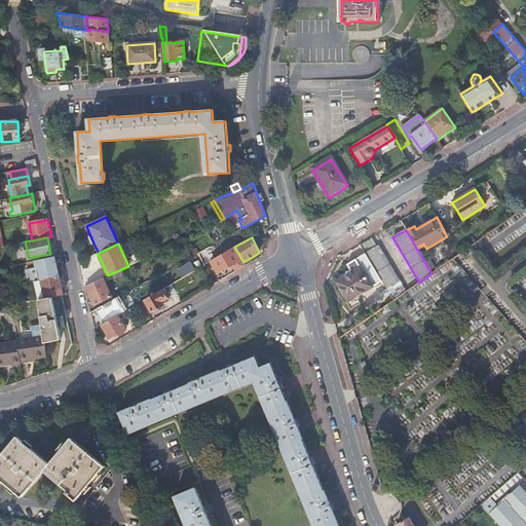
[(236,271),(246,266),(243,262),(234,247),(211,261),(217,273),(232,264),(236,271)]
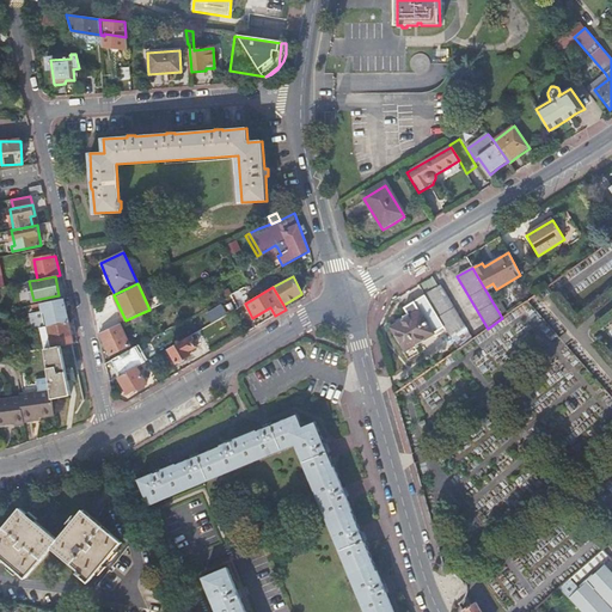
[(444,328),(457,350),(471,340),(439,287),(424,295),(444,328)]
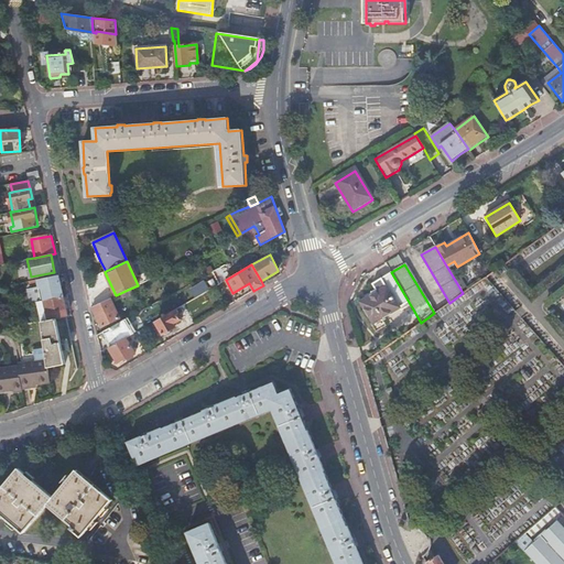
[(409,302),(391,272),(371,284),(376,293),(360,302),(373,324),(409,302)]
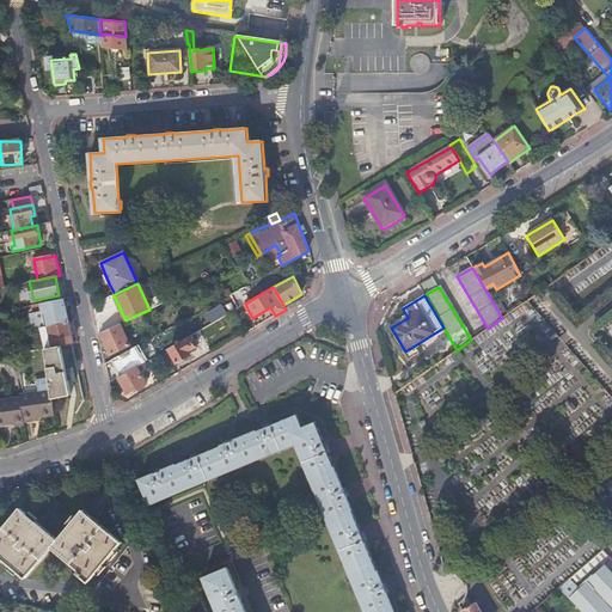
[(61,304),(60,299),(44,303),(47,316),(49,326),(68,322),(65,304),(61,304)]
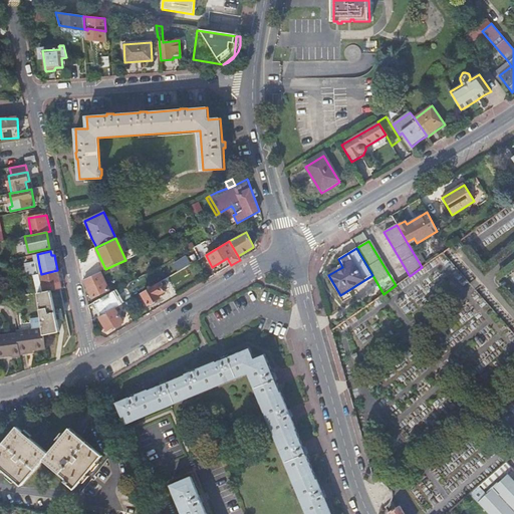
[(118,263),(105,269),(104,270),(106,274),(120,267),(118,263)]
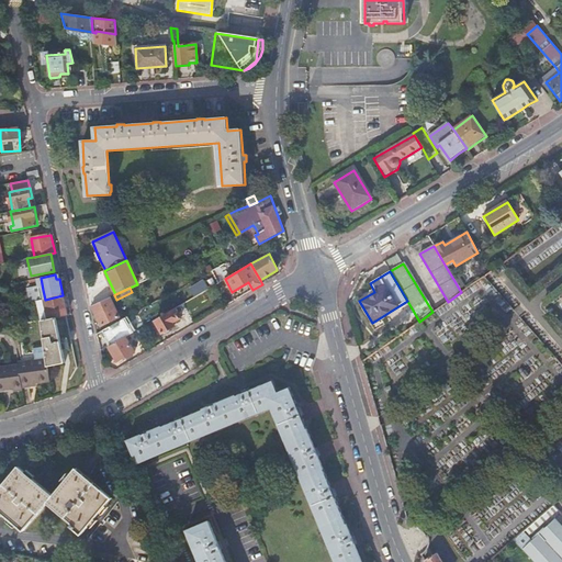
[(45,300),(43,290),(33,292),(35,302),(36,301),(44,300),(45,300)]
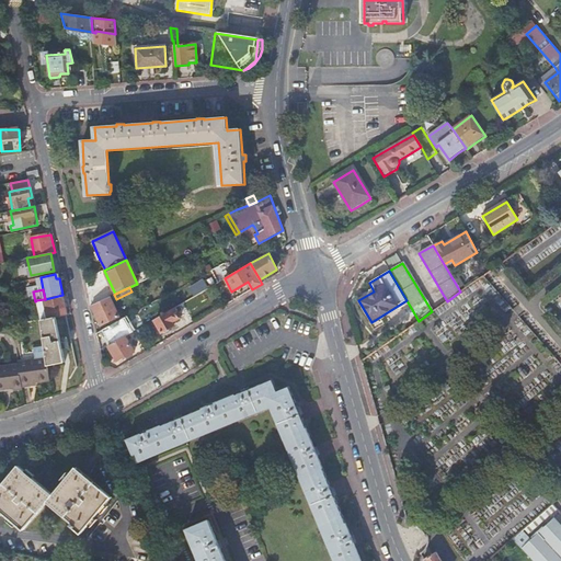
[(67,313),(63,295),(45,299),(44,299),(36,300),(41,320),(42,319),(48,318),(67,313)]
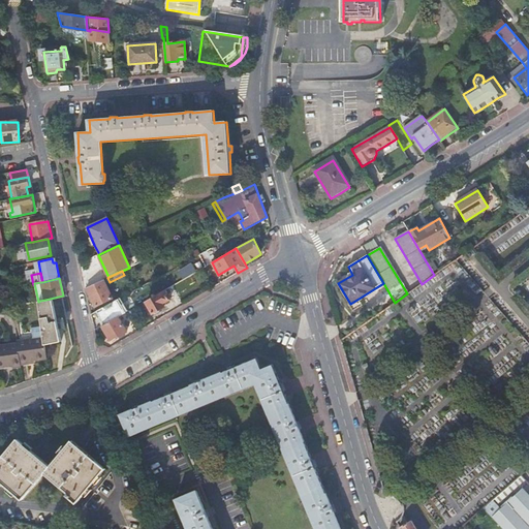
[(103,280),(86,288),(95,307),(113,299),(103,280)]
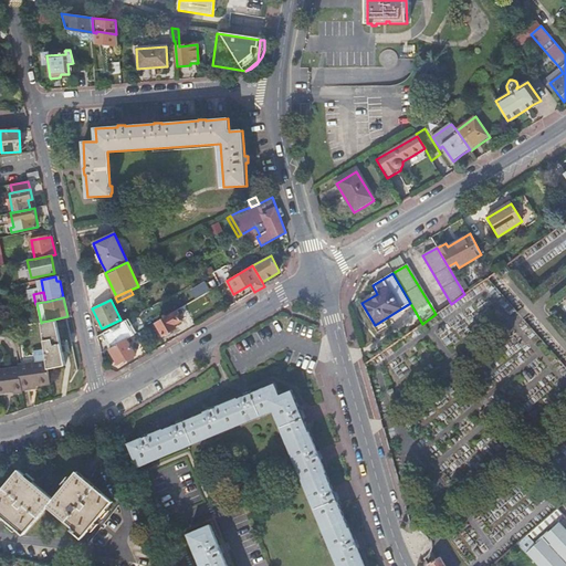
[(156,323),(164,335),(177,327),(175,324),(182,320),(177,312),(156,323)]
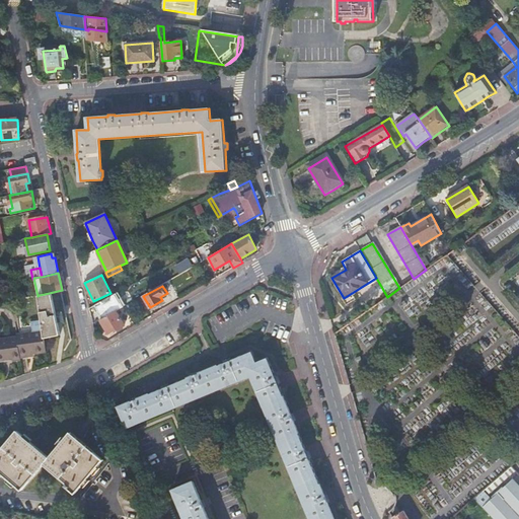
[(62,290),(45,294),(39,295),(42,321),(42,328),(43,331),(44,339),(70,335),(63,290),(62,290)]
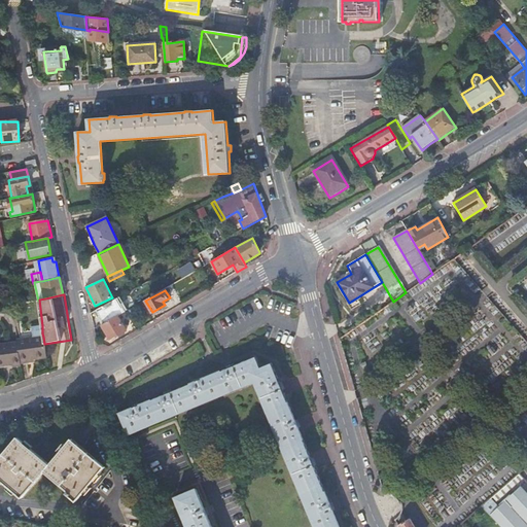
[(126,311),(117,297),(96,310),(104,323),(118,315),(126,311)]
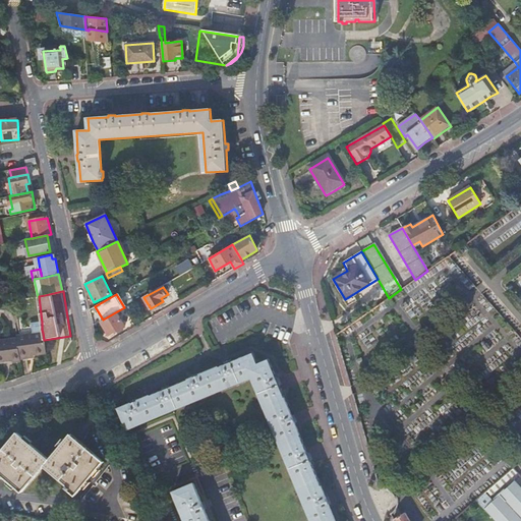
[(117,311),(103,320),(101,321),(107,332),(109,335),(115,331),(116,332),(124,327),(117,311)]
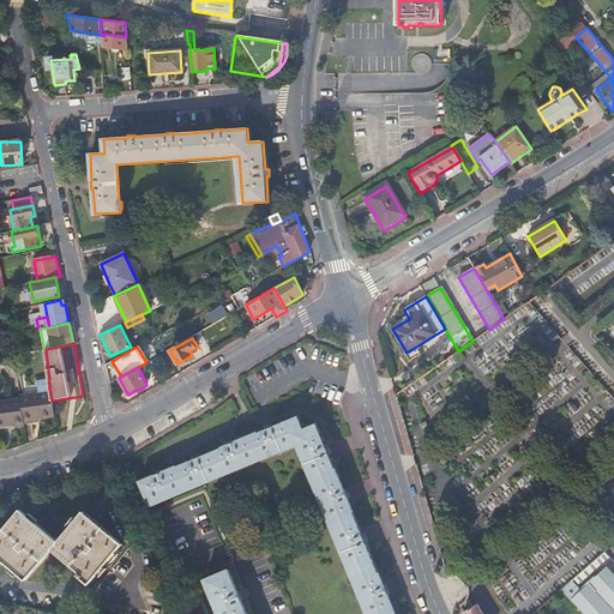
[(38,395),(50,392),(49,389),(49,380),(37,381),(38,395)]
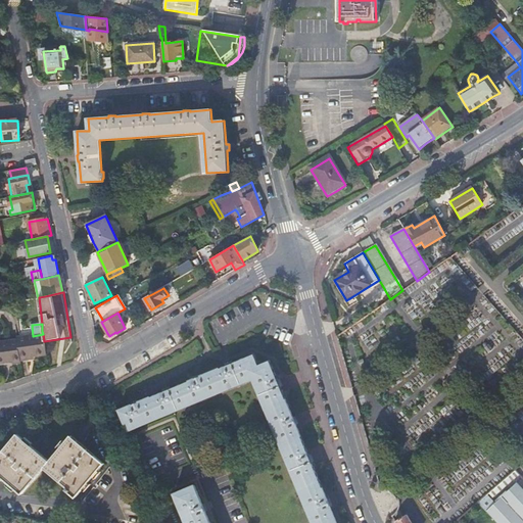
[(43,334),(33,336),(17,338),(17,340),(20,362),(28,361),(28,358),(46,355),(44,341),(43,334)]
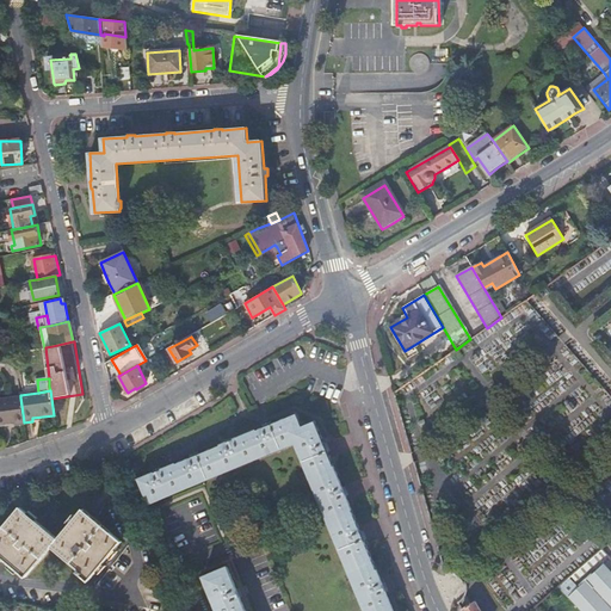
[(24,426),(24,423),(20,397),(0,400),(0,425),(14,424),(14,427),(24,426)]
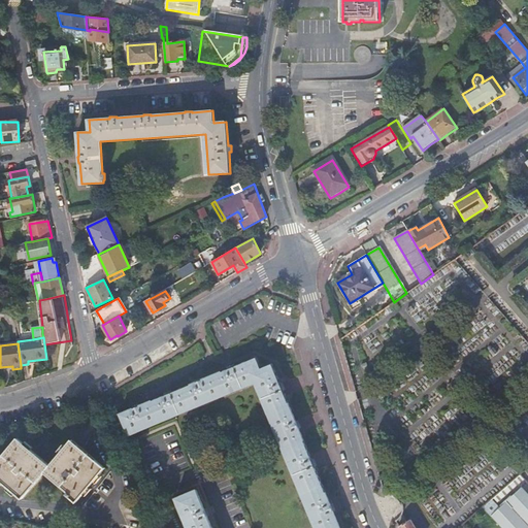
[(255,383),(315,527),(339,527),(332,510),(333,509),(332,506),(331,503),(330,504),(314,466),(316,465),(314,462),(312,459),(311,459),(298,428),(300,427),(298,424),(297,421),(295,421),(283,390),(284,389),(283,386),(282,383),(279,383),(271,364),(261,368),(257,358),(234,367),(234,365),(228,368),(228,369),(203,381),(202,378),(196,381),(197,383),(172,393),(171,391),(164,394),(165,396),(140,406),(139,404),(132,407),(133,409),(120,415),(128,435),(255,383)]
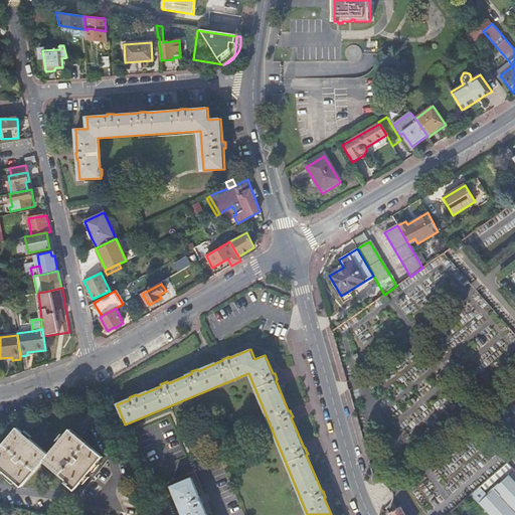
[(64,482),(74,491),(103,457),(91,446),(95,441),(84,432),(79,438),(70,428),(48,455),(17,427),(0,447),(0,469),(21,487),(43,461),(66,480),(64,482)]
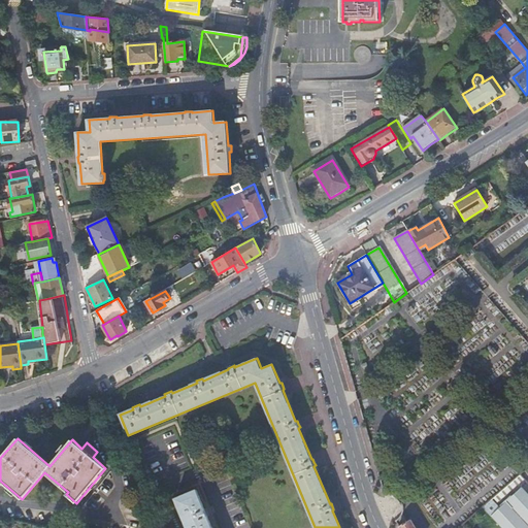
[(496,503),(522,480),(518,475),(492,498),(496,503)]
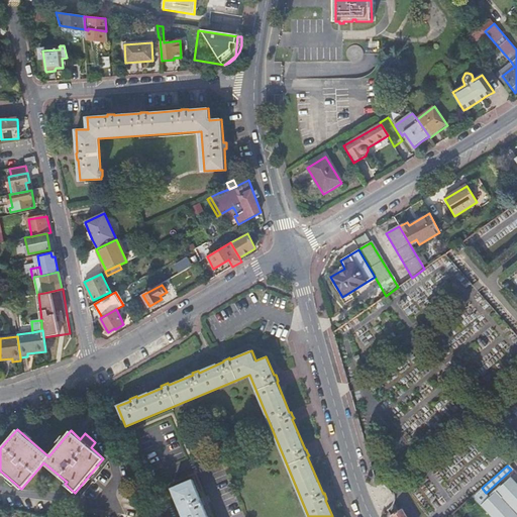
[(487,499),(479,490),(471,497),(490,516),(516,516),(516,486),(509,478),(487,499)]
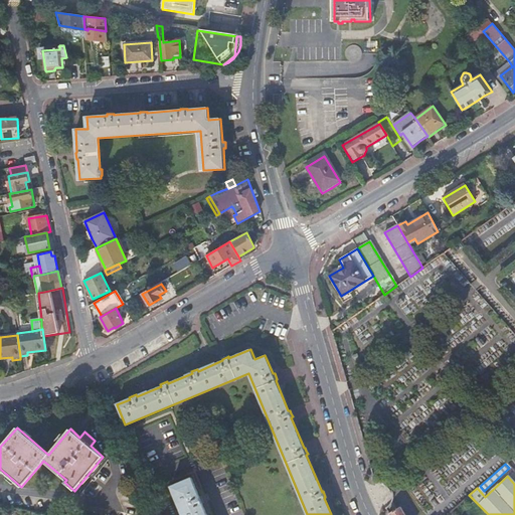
[(171,487),(182,514),(205,514),(201,504),(203,503),(201,499),(200,496),(198,497),(191,479),(171,487)]
